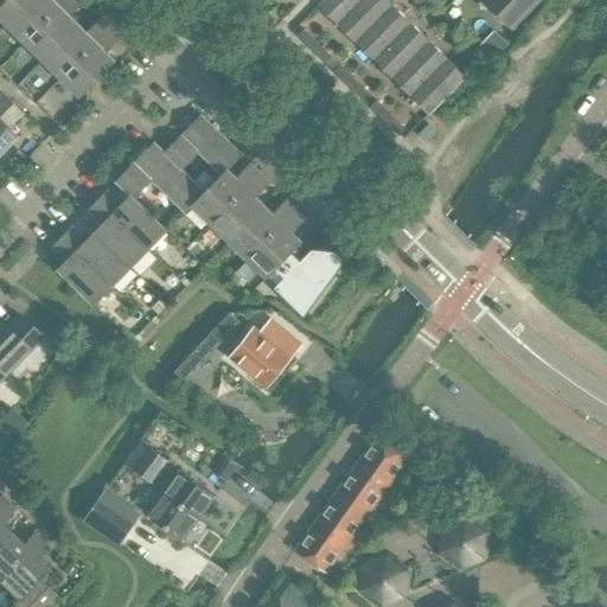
[(0,0),(0,17),(6,23),(27,0),(0,0)]
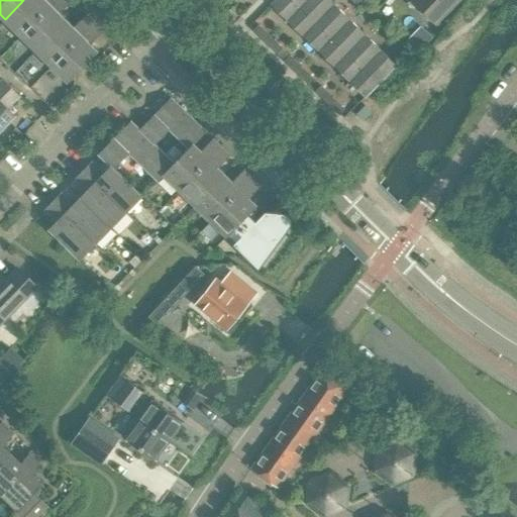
[(20,35),(55,0),(23,0),(5,19),(20,35)]
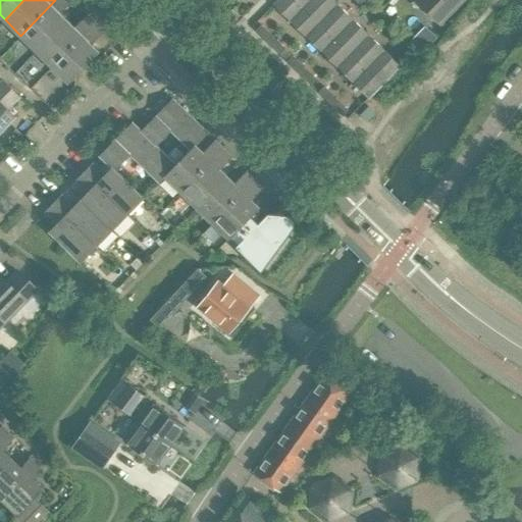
[(37,51),(67,19),(60,12),(71,0),(55,0),(20,36),(37,51)]
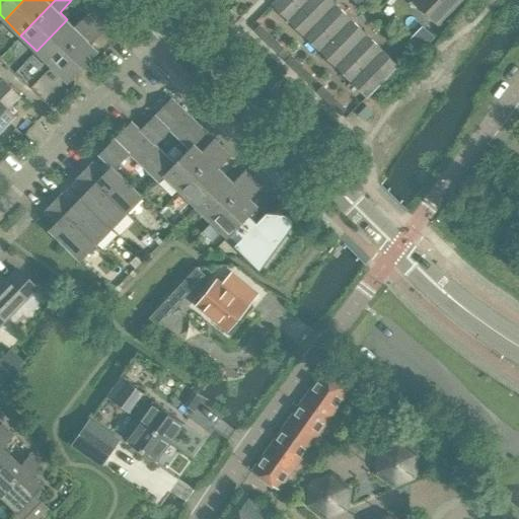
[(222,5),(217,0),(205,0),(216,10),(222,5)]
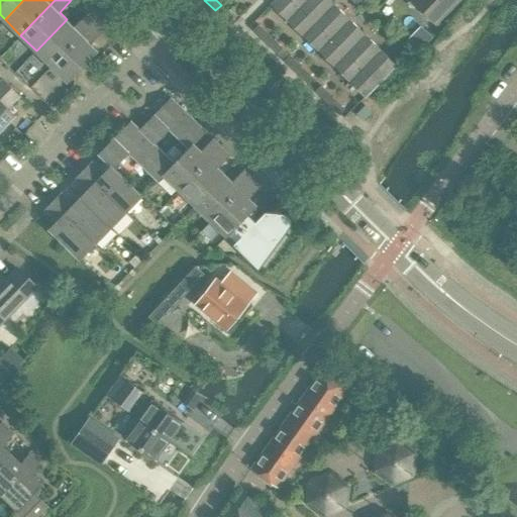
[(287,18),(305,0),(274,0),(272,3),(287,18)]
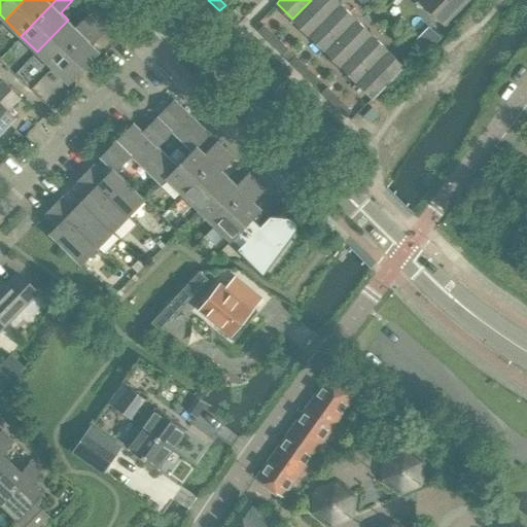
[(309,35),(340,3),(336,0),(311,0),(292,19),(309,35)]
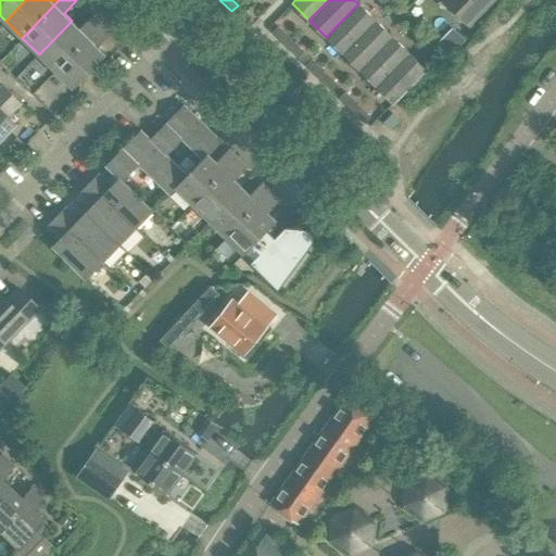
[(442,0),(468,25),(492,0),(442,0)]
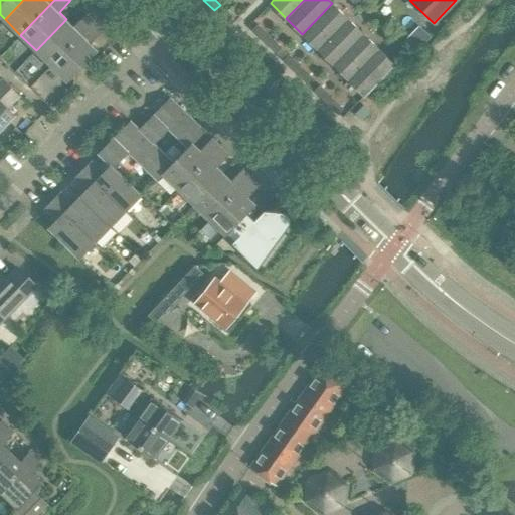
[(317,49),(347,18),(332,3),(302,34),(317,49)]
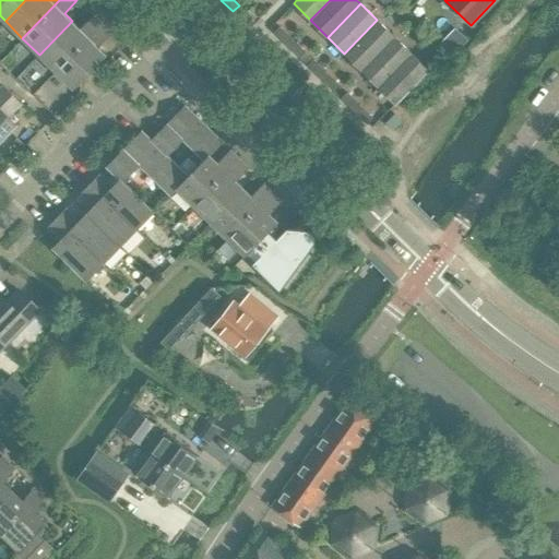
[(252,18),(239,6),(233,11),(246,24),(252,18)]
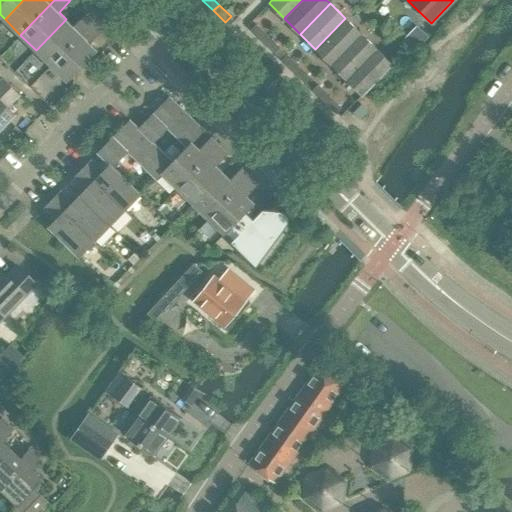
[(51,65),(93,22),(85,14),(73,26),(66,19),(36,50),(51,65)]
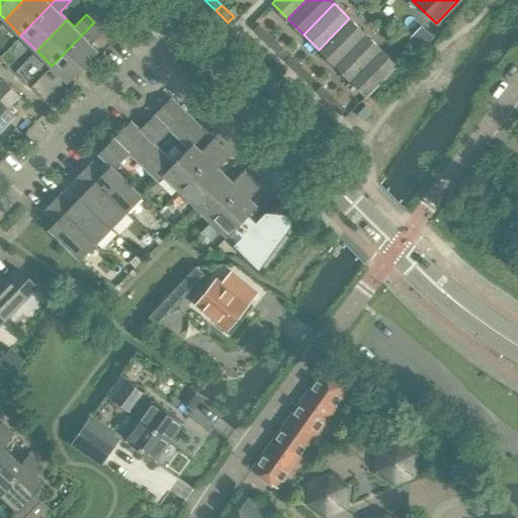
[(335,65),(365,33),(349,18),(319,50),(335,65)]
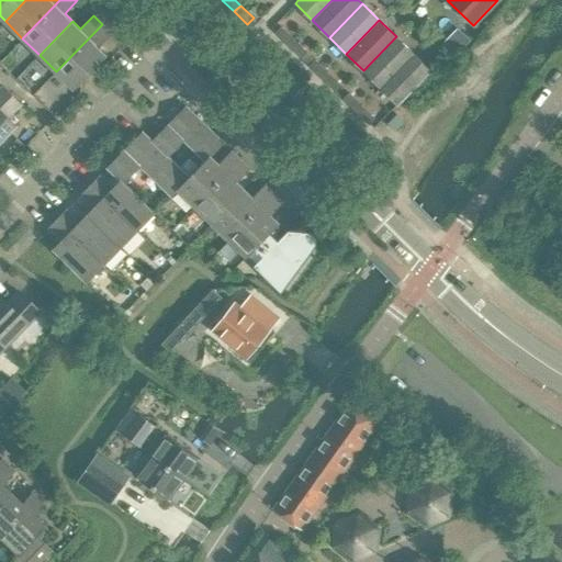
[(74,88),(107,55),(98,46),(111,33),(102,24),(56,71),(74,88)]
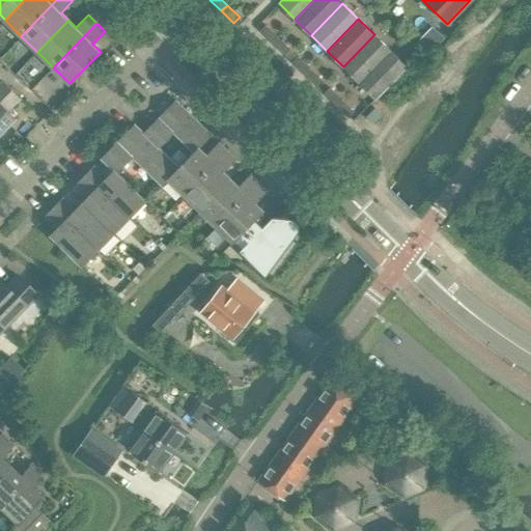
[(278,37),(266,25),(259,31),(272,43),(278,37)]
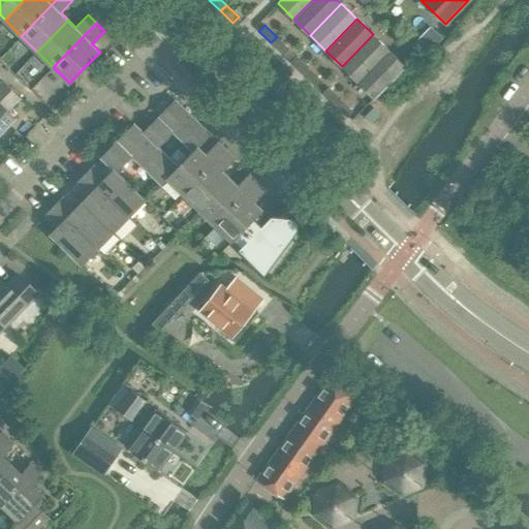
[(358,82),(389,50),(373,34),(342,66),(358,82)]
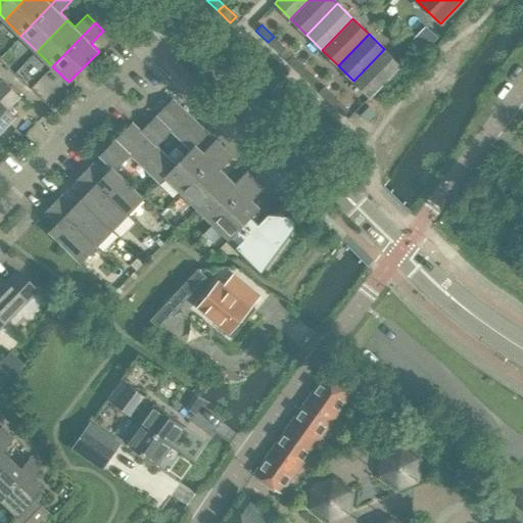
[(286,48),(274,37),(268,42),(280,54),(286,48)]
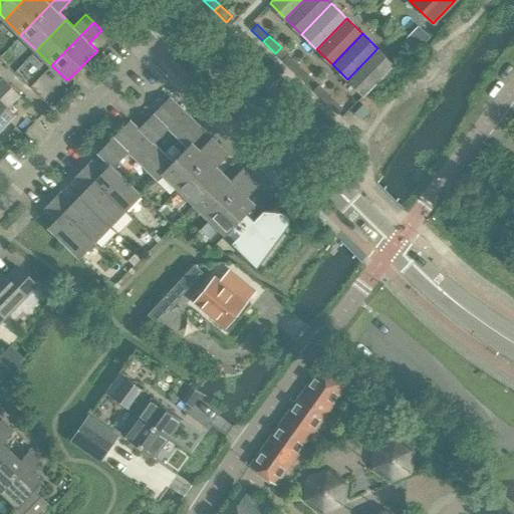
[(363,95),(394,64),(377,48),(347,79),(363,95)]
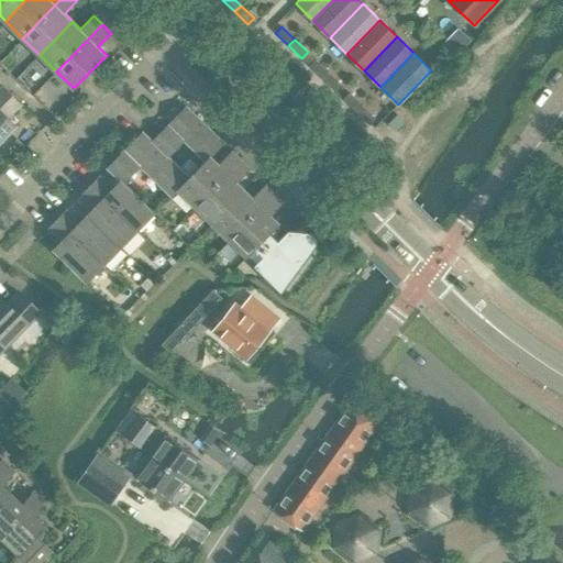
[(328,73),(315,59),(309,66),(322,79),(328,73)]
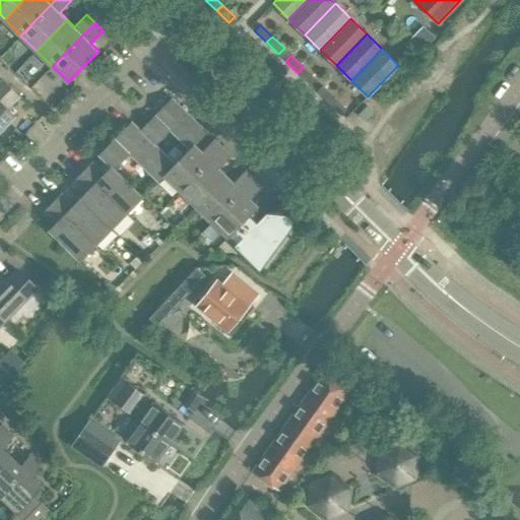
[(315,79),(303,67),(298,73),(310,84),(315,79)]
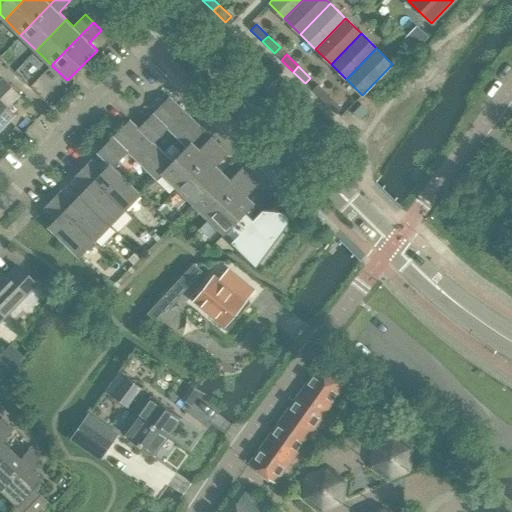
[(0,97),(11,86),(3,78),(0,81),(0,97)]
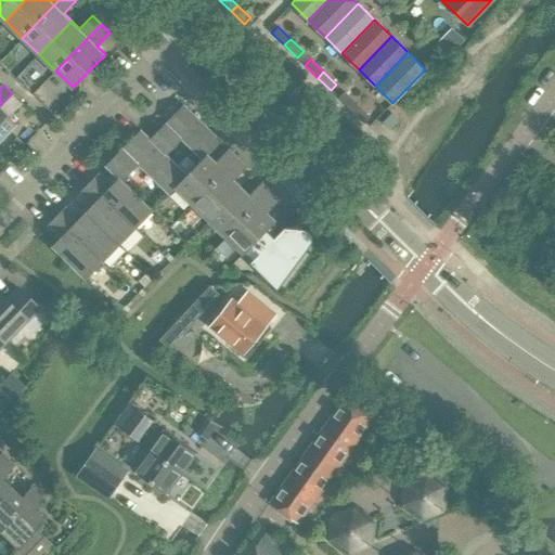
[(357,104),(344,92),(338,98),(351,111),(357,104)]
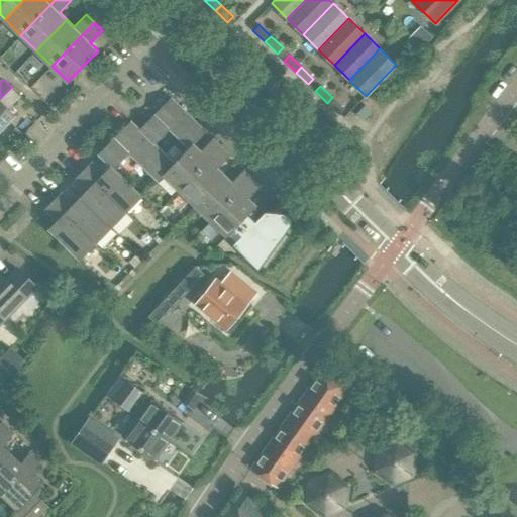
[(0,130),(15,115),(7,107),(19,95),(11,87),(0,98),(0,130)]
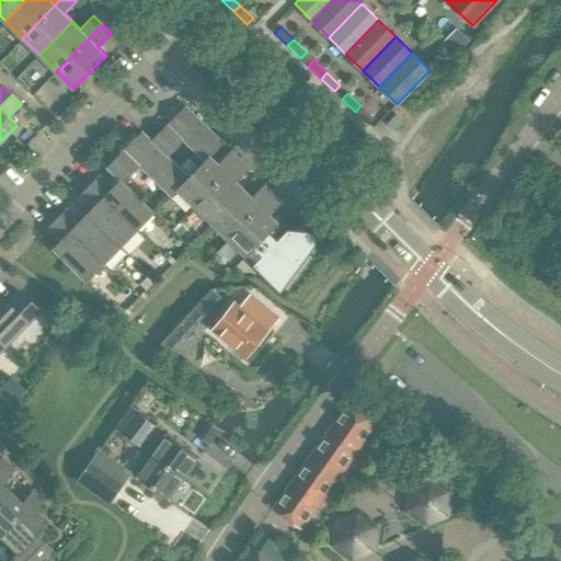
[(374,118),(361,105),(355,112),(368,125),(374,118)]
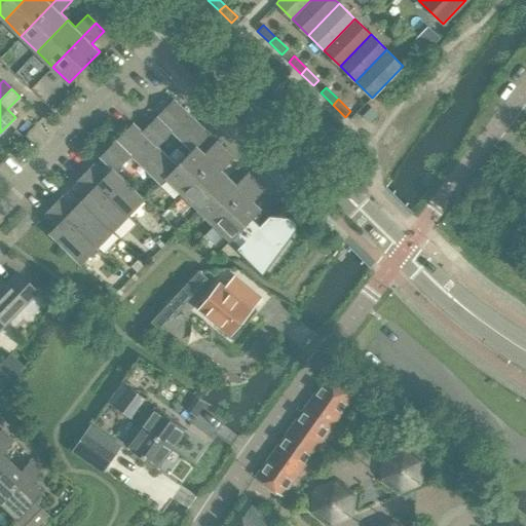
[(156,146),(172,130),(192,151),(196,146),(209,134),(174,100),(142,132),(156,146)]
